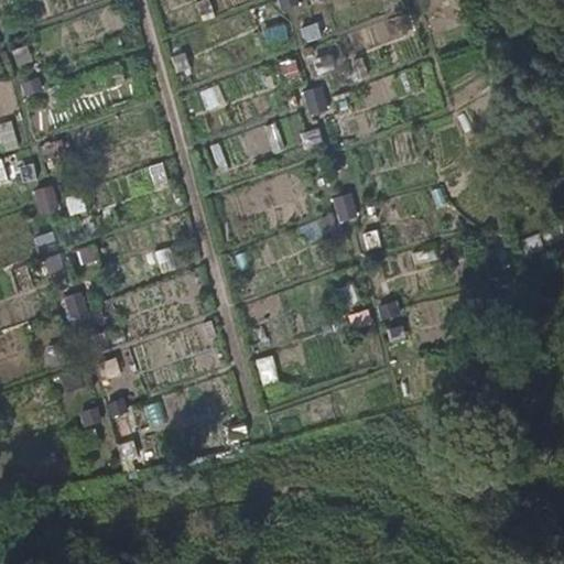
[(297,0),(280,0),(283,9),(299,4),(297,0)]
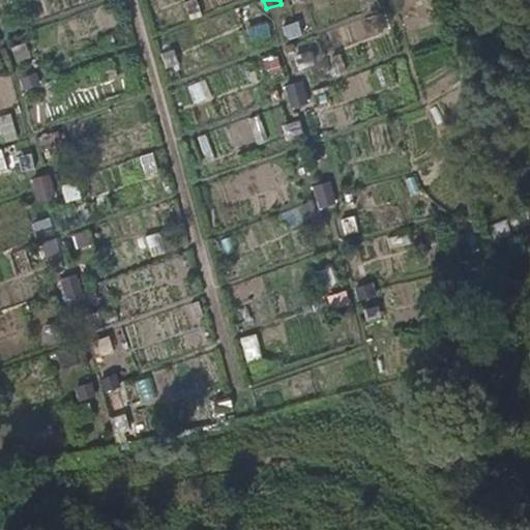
[(268,23),(247,28),(252,42),(272,36),(268,23)]
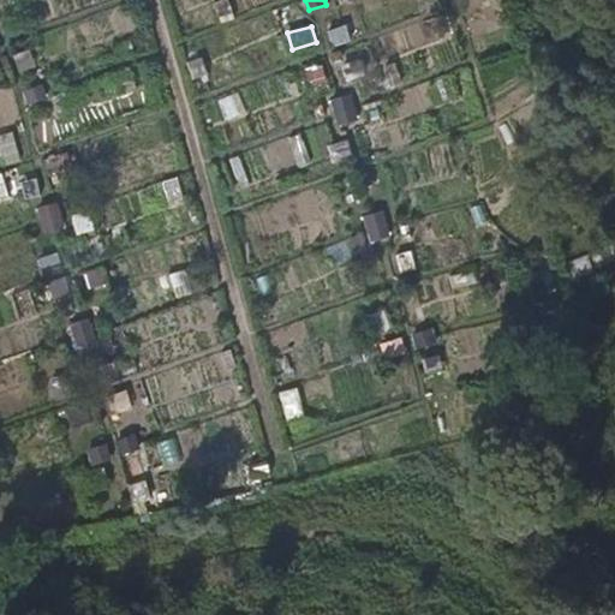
[(351,94),(332,100),(339,124),(358,119),(351,94)]
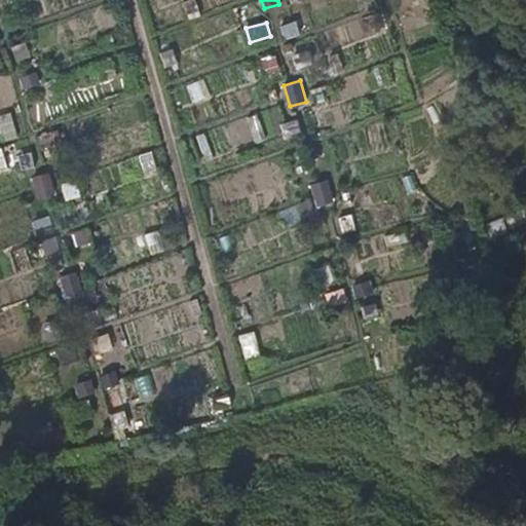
[(0,113),(0,124),(4,140),(19,136),(12,111),(0,113)]
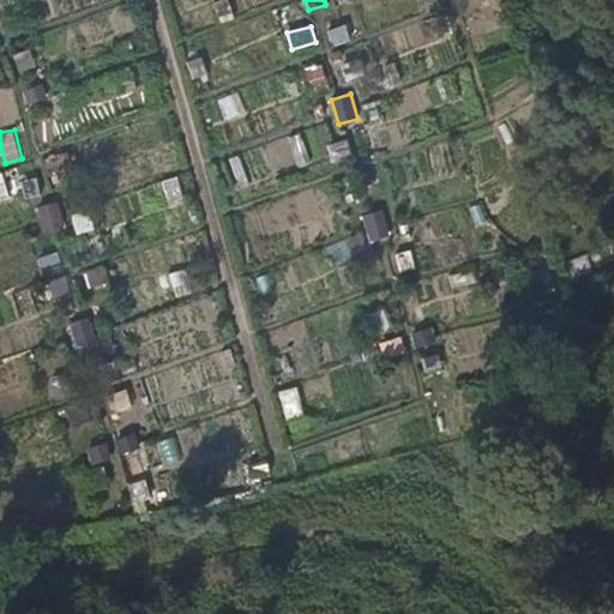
[(300,133),(287,139),(299,168),(312,162),(300,133)]
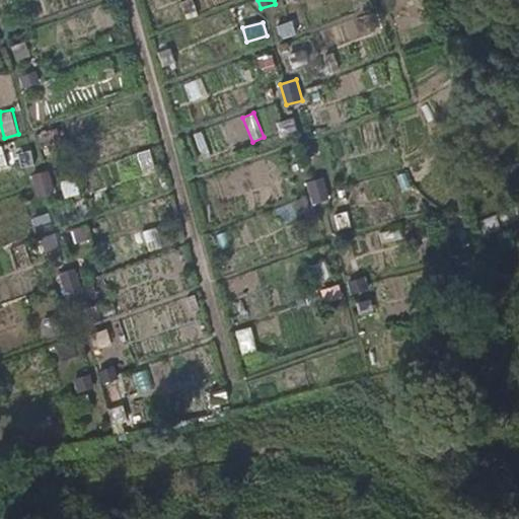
[(49,172),(31,176),(36,198),(55,194),(49,172)]
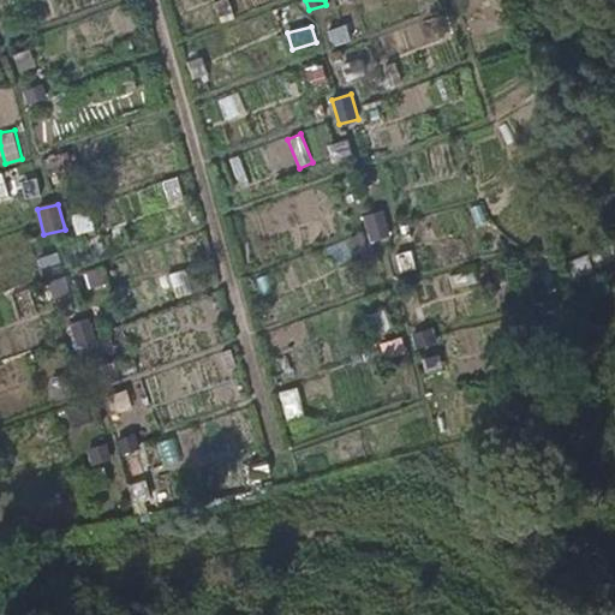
[(79,233),(96,228),(89,208),(72,214),(79,233)]
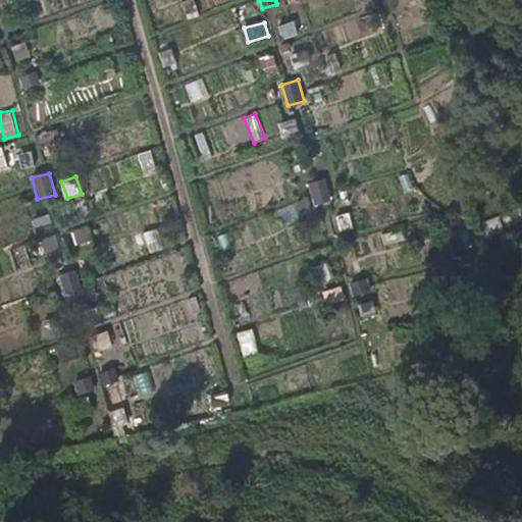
[(324,179),(309,184),(315,205),(330,201),(324,179)]
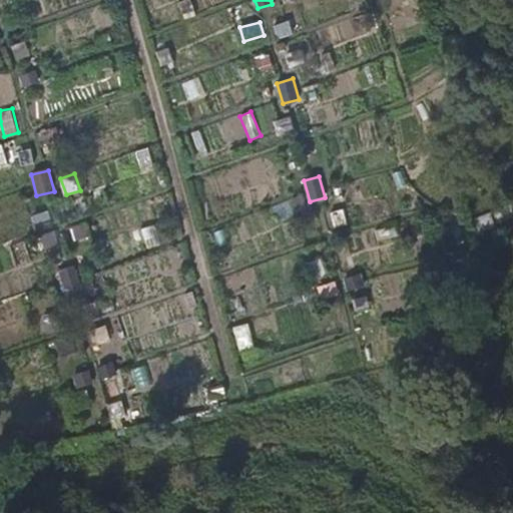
[(49,208),(33,212),(37,229),(53,225),(49,208)]
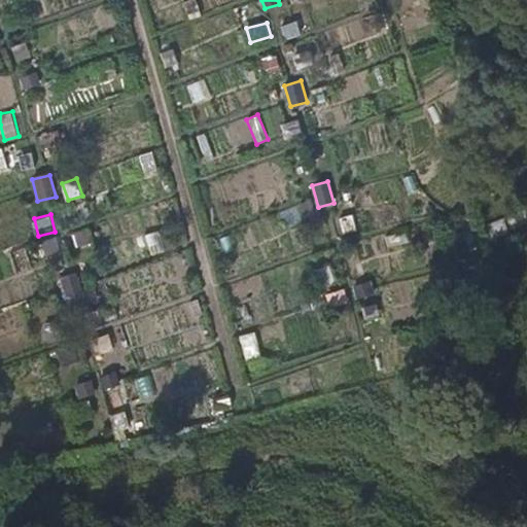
[(11,250),(16,273),(32,270),(27,247),(11,250)]
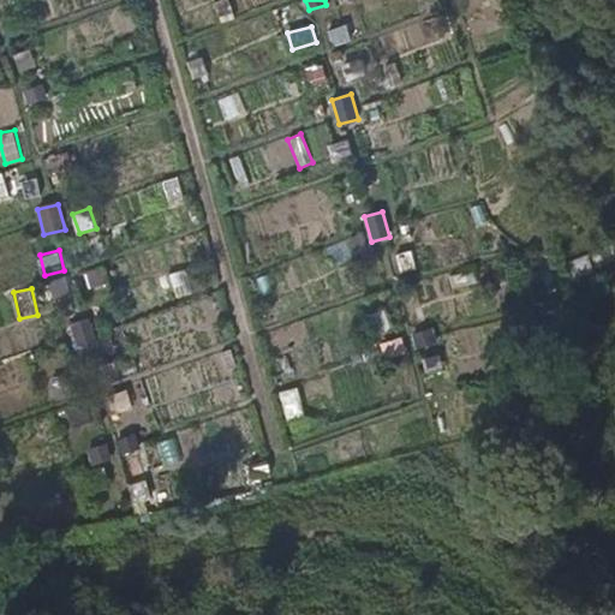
[(372,334),(393,327),(387,308),(366,315),(372,334)]
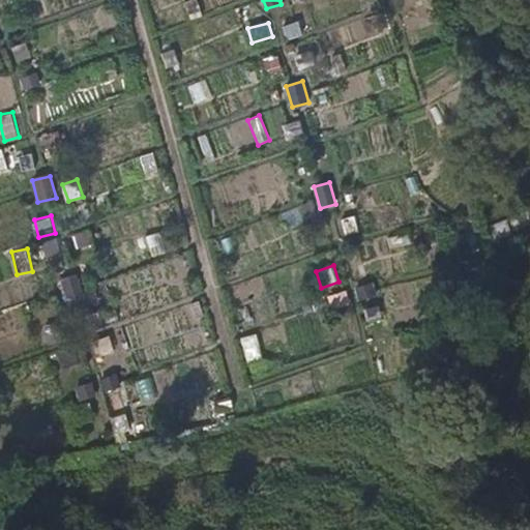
[(248,360),(264,355),(256,332),(241,337),(248,360)]
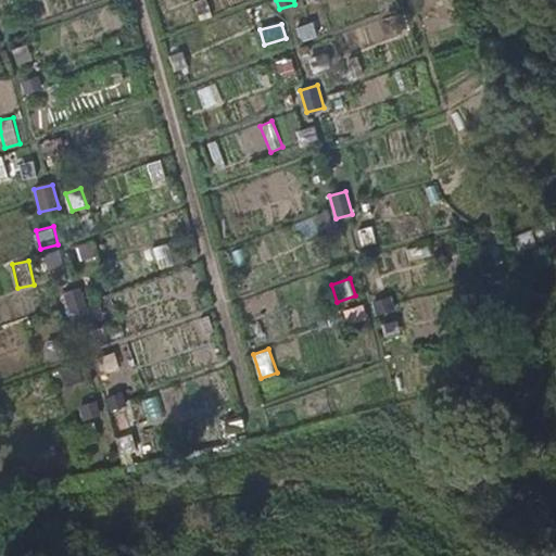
[(117,352),(98,356),(101,373),(121,368),(117,352)]
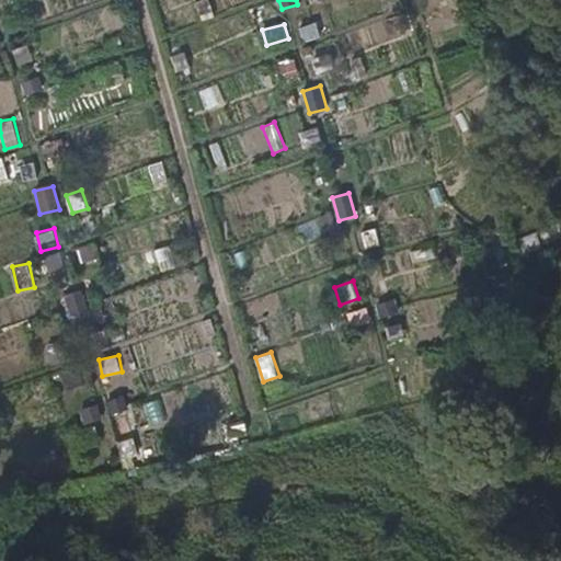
[(133,396),(107,399),(113,438),(137,435),(133,396)]
